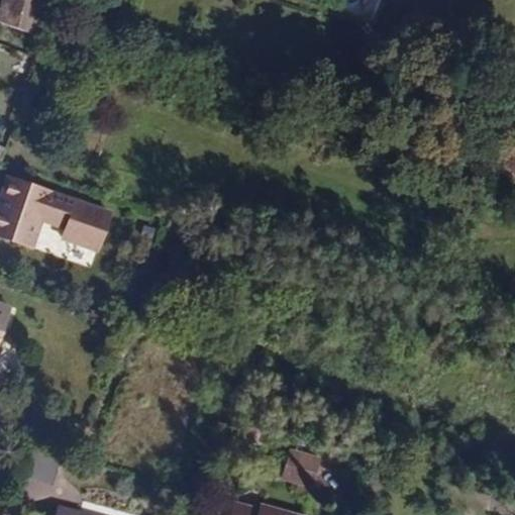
[(0,18),(35,31),(43,0),(3,0),(2,4),(0,9),(0,18)]
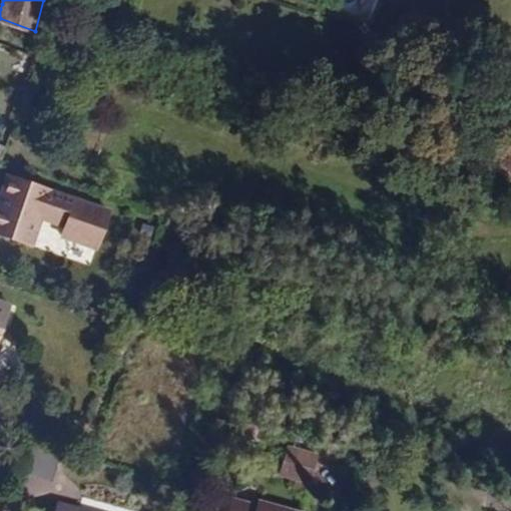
[(112,207),(7,173),(0,192),(0,234),(35,246),(40,228),(43,219),(64,226),(61,235),(60,238),(98,250),(112,207)]
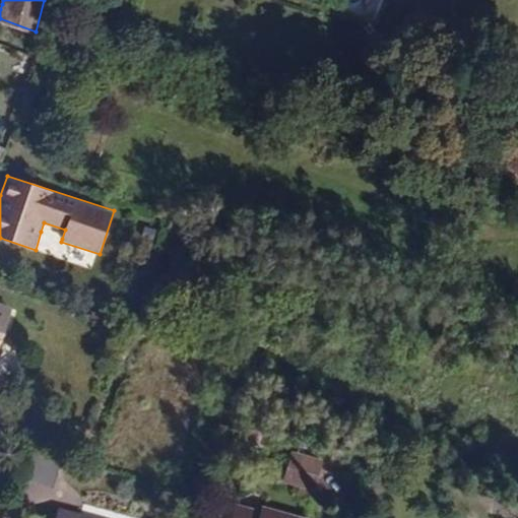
[(62,239),(65,230),(44,222),(41,232),(62,239)]
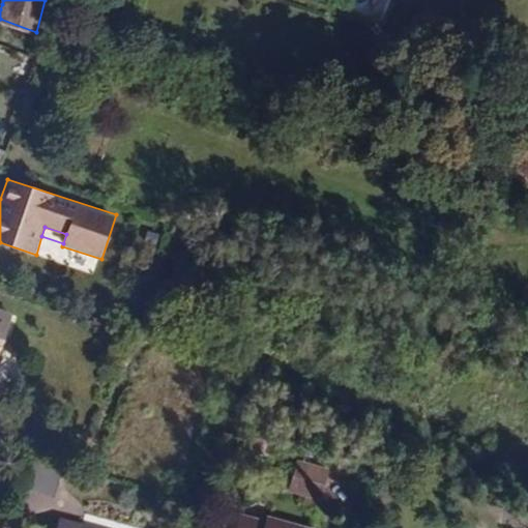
[(0,314),(11,319),(13,312),(0,306),(0,314)]
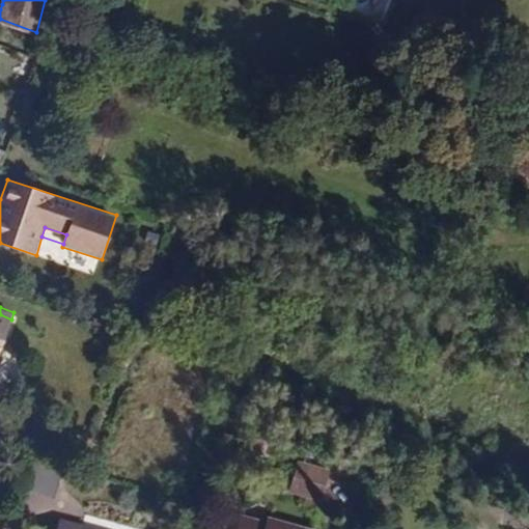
[(0,352),(11,319),(0,314),(0,352)]
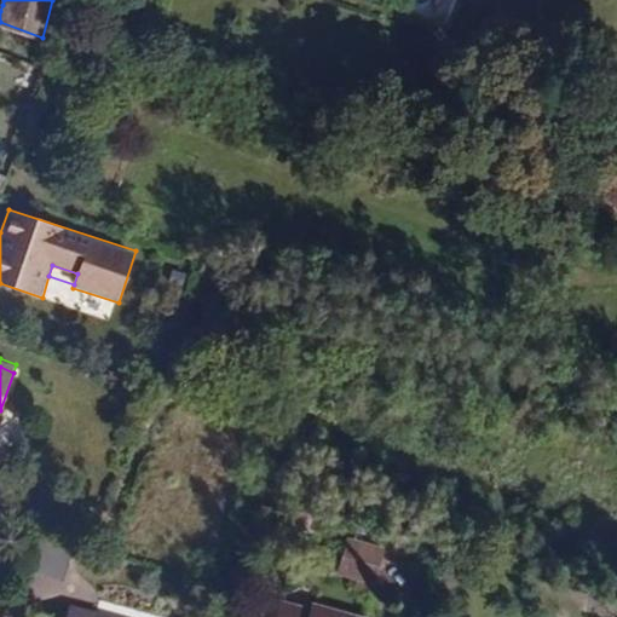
[(34,568),(69,581),(82,545),(46,532),(34,568)]
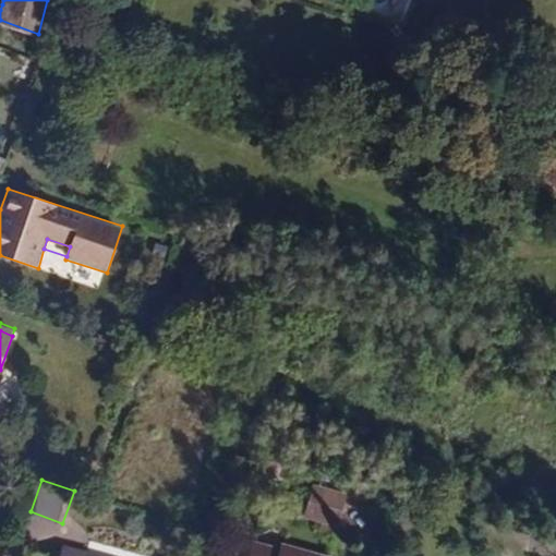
[(336,539),(347,496),(313,486),(307,507),(327,512),(321,534),(336,539)]
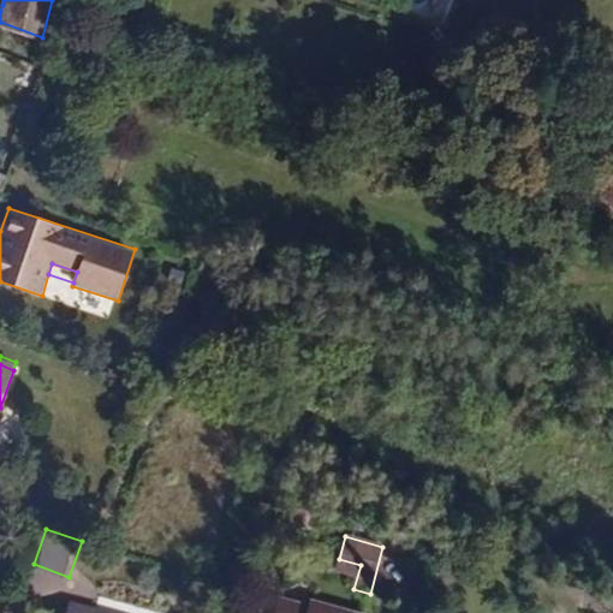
[(357,612),(310,600),(309,605),(279,596),(274,612),(357,612)]
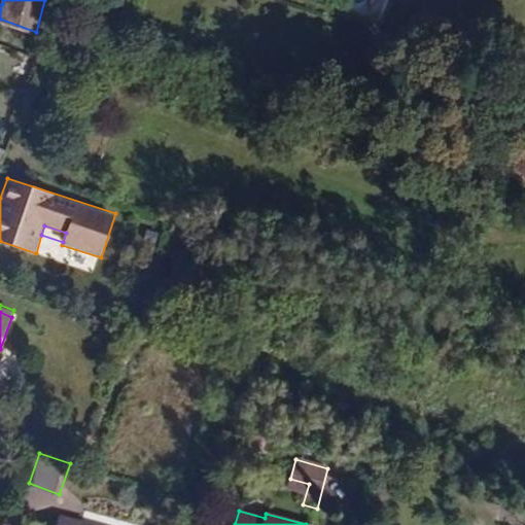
[(88,524),(90,522),(62,514),(58,524),(88,524)]
